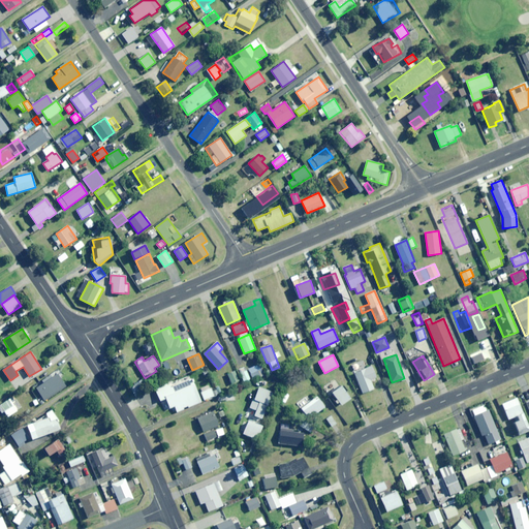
[(372,366),(366,368),(364,362),(354,366),(355,370),(353,371),(363,394),(374,389),(370,379),(376,377),(372,366)]
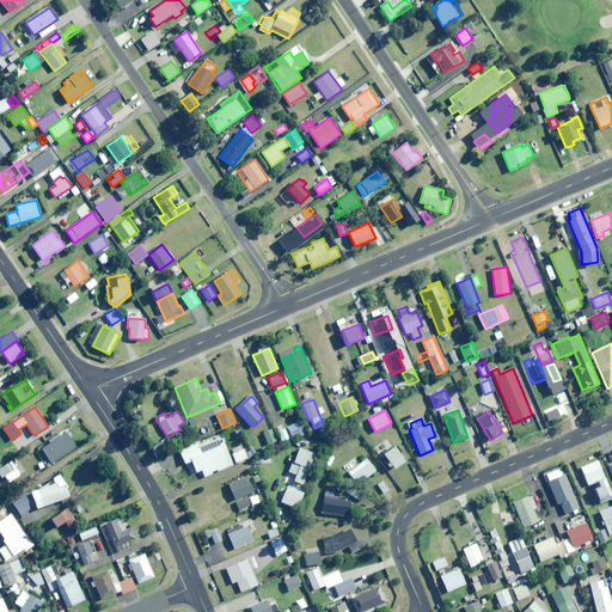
[(292,438),(305,432),(300,421),(287,426),(292,438)]
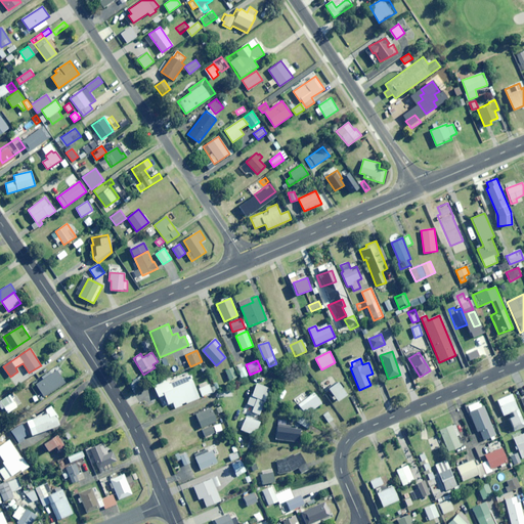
[(242,379),(248,376),(244,366),(237,369),(242,379)]
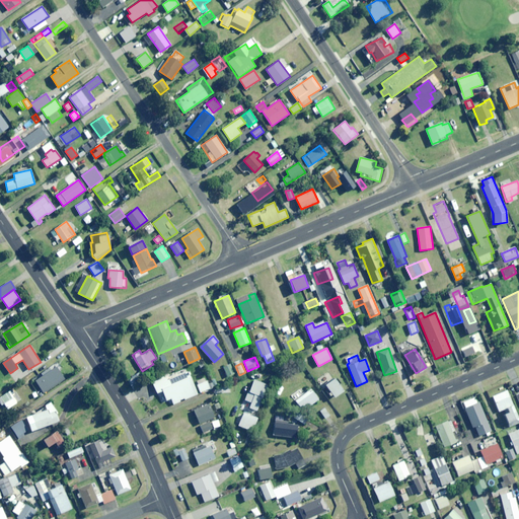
[(226,377),(234,374),(231,365),(223,368),(226,377)]
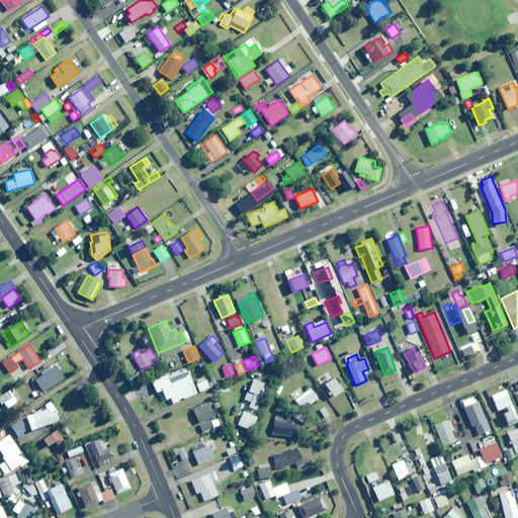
[(44,393),(65,378),(57,366),(35,380),(44,393)]
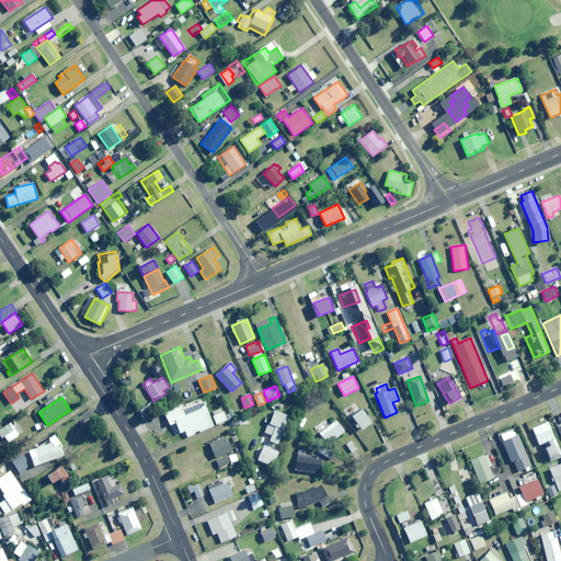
[(187,437),(214,426),(203,401),(181,410),(180,408),(164,413),(169,425),(175,422),(180,433),(185,431),(187,437)]
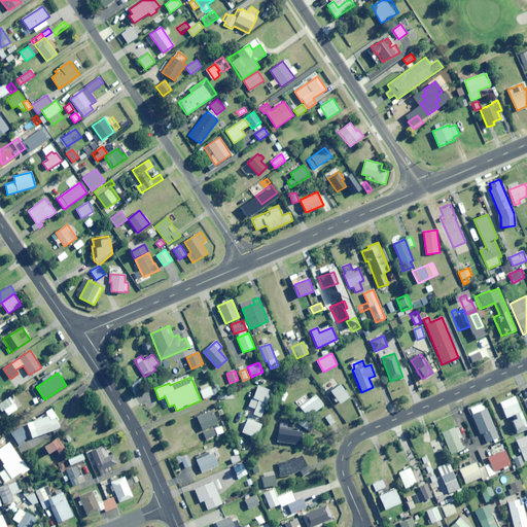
[(135,395),(148,388),(142,378),(130,386),(135,395)]
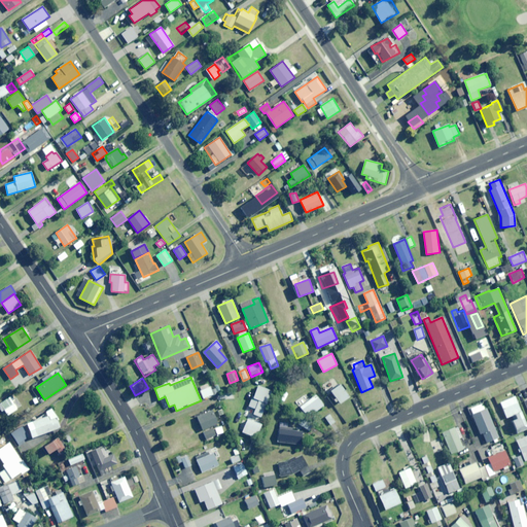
[(339,403),(348,397),(334,378),(323,385),(329,394),(331,393),(339,403)]
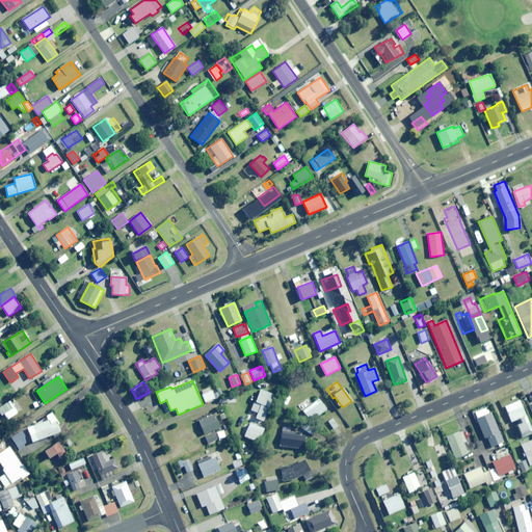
[(263,421),(273,395),(260,389),(249,415),(263,421)]
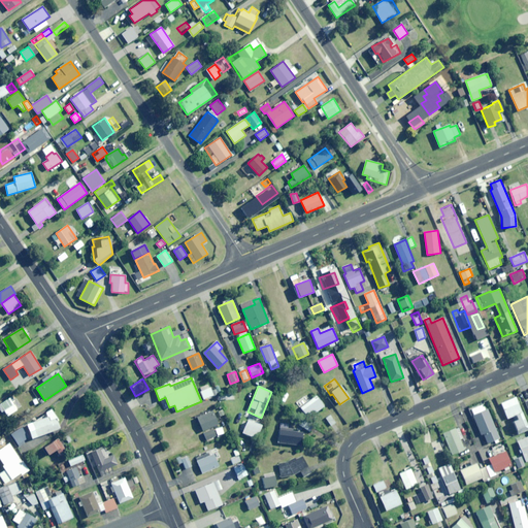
[(203,399),(213,395),(209,388),(200,392),(203,399)]
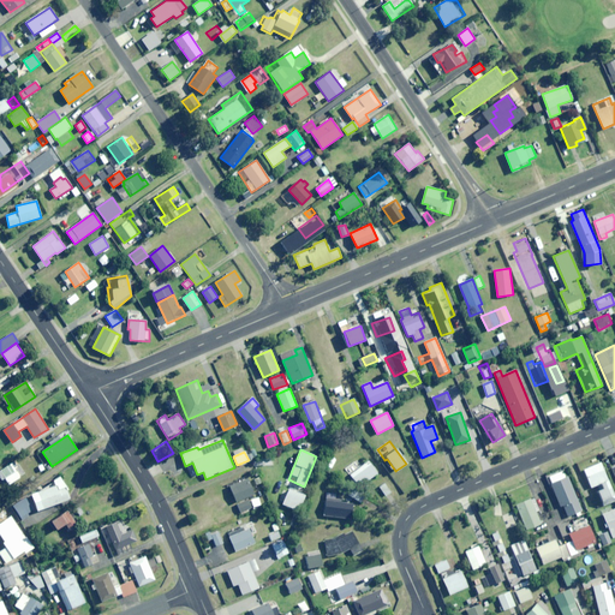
[(358,487),(377,473),(369,461),(358,469),(354,463),(346,469),(358,487)]
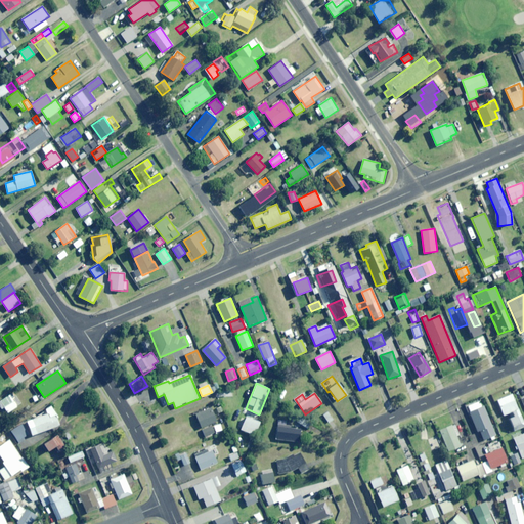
[(7,413),(17,406),(9,394),(0,399),(0,407),(1,409),(3,407),(7,413)]
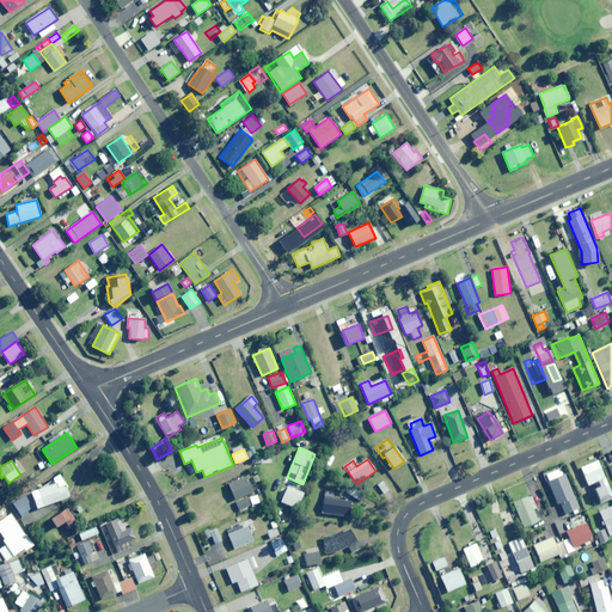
[(599,497),(611,493),(598,460),(581,466),(588,485),(594,483),(597,489),(595,489),(599,497)]
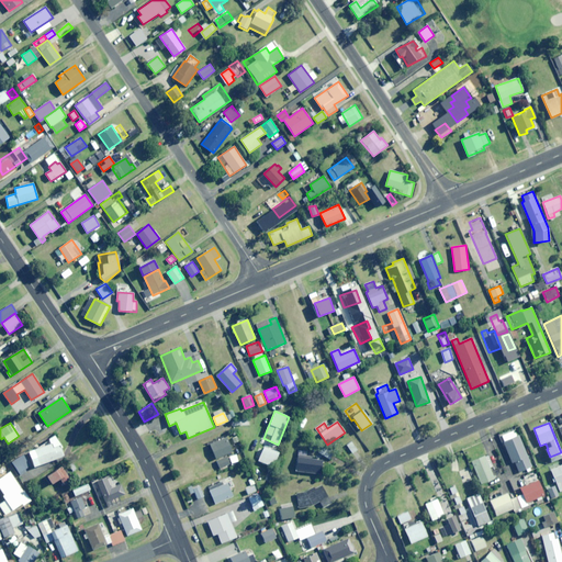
[(519,472),(532,467),(517,430),(510,433),(513,438),(503,441),(512,462),(515,461),(519,472)]
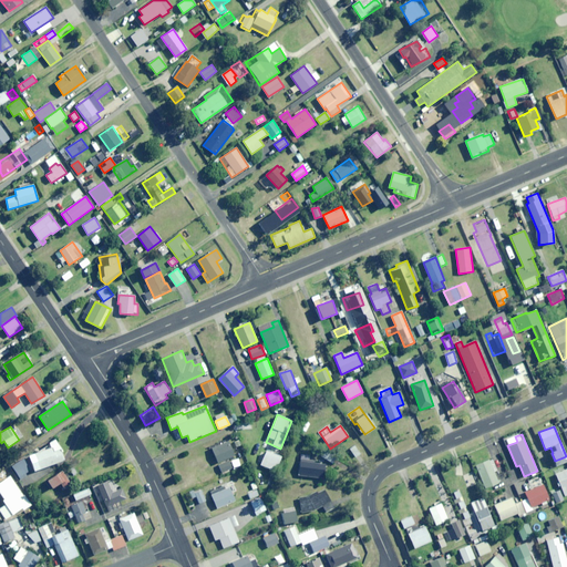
[(228,459),(235,456),(228,441),(212,447),(223,473),(233,468),(228,459)]
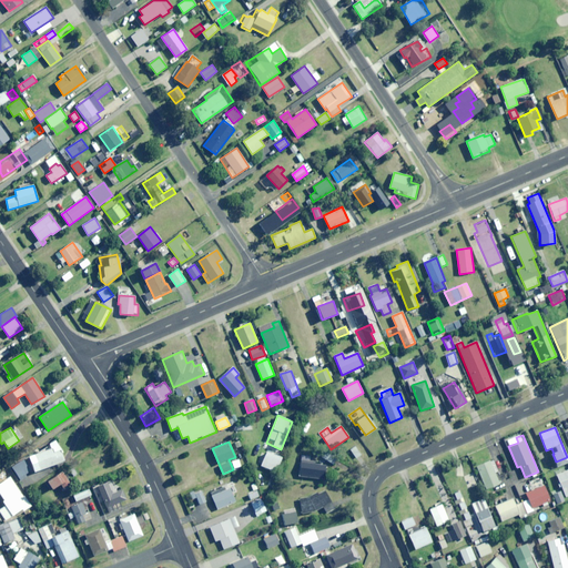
[(39,470),(64,462),(60,450),(54,453),(52,447),(33,455),(39,470)]
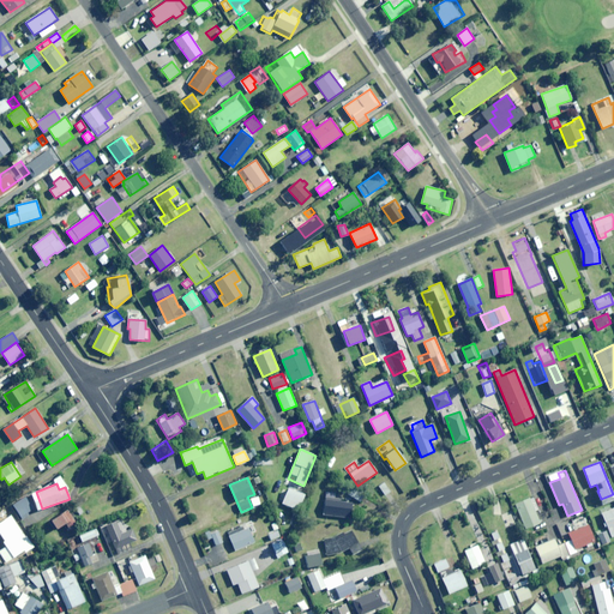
[(298,509),(301,494),(283,489),(281,500),(284,501),(283,504),(298,509)]
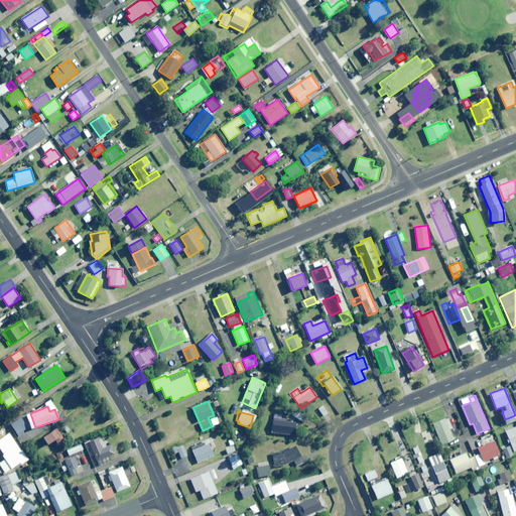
[(23,431),(28,427),(22,417),(11,424),(19,436),(24,433),(23,431)]
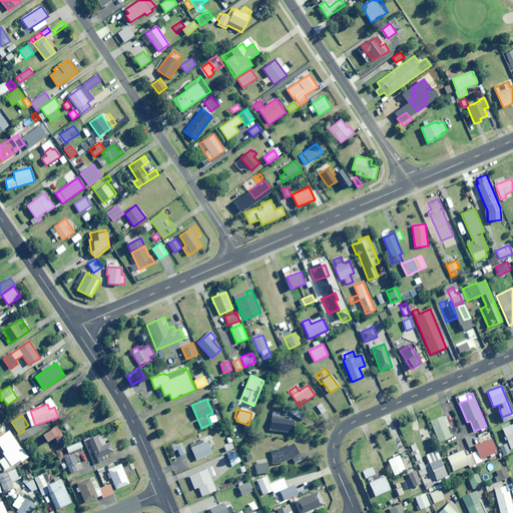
[(284,419),(285,417),(272,415),(271,430),(293,433),(294,421),(284,419)]
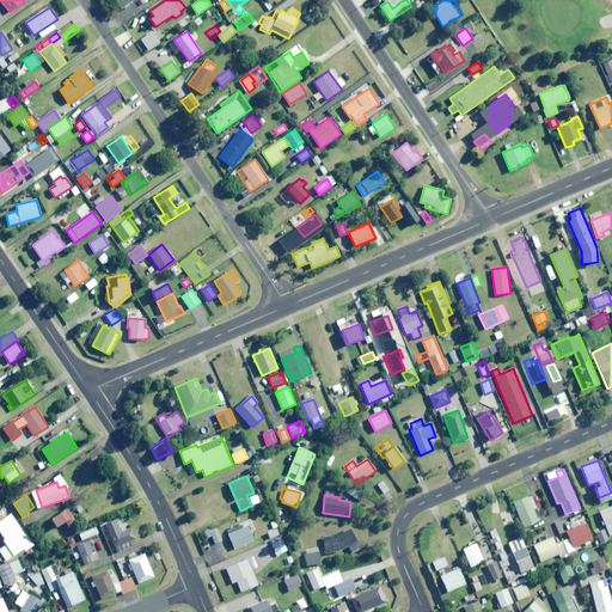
[(533,509),(537,508),(532,495),(514,503),(525,527),(538,521),(533,509)]
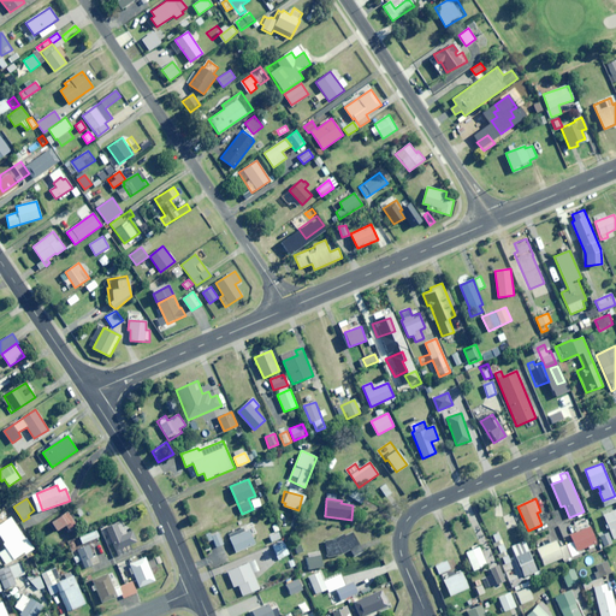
[(615,509),(604,515),(614,539),(615,538),(615,509)]
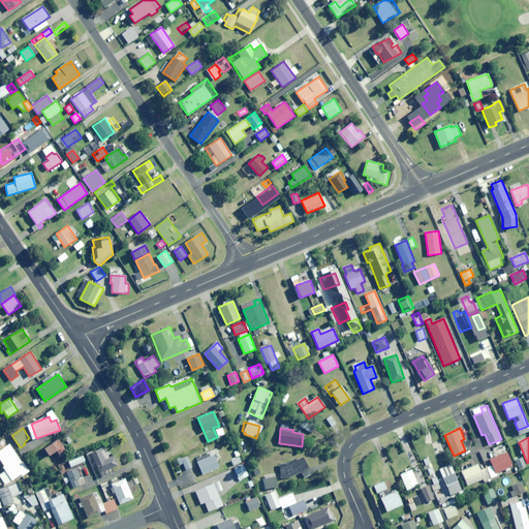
[(59,457),(66,453),(58,439),(43,448),(48,457),(56,452),(59,457)]
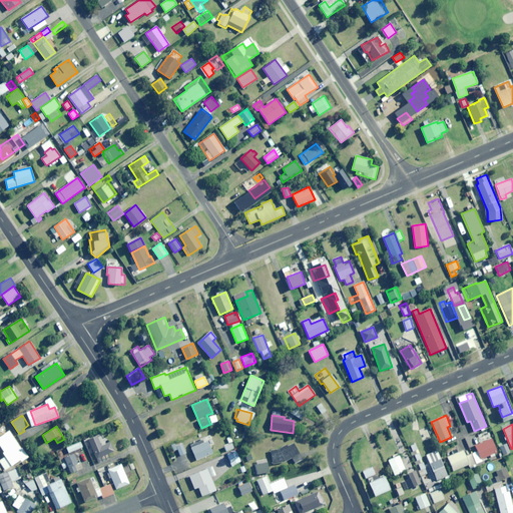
[(0,442),(1,443),(9,438),(4,431),(0,434),(0,442)]
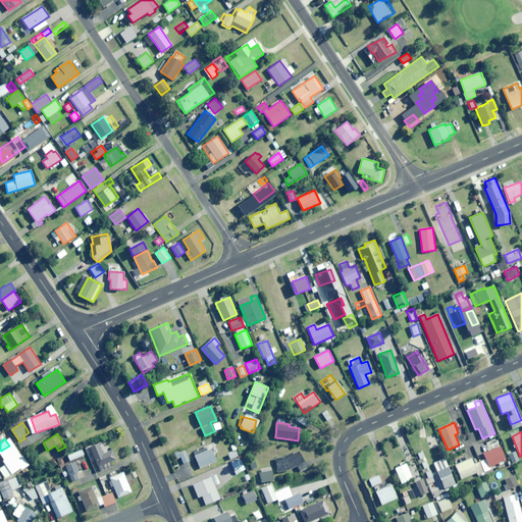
[(112,450),(103,454),(99,442),(90,447),(100,471),(112,466),(110,462),(116,459),(112,450)]
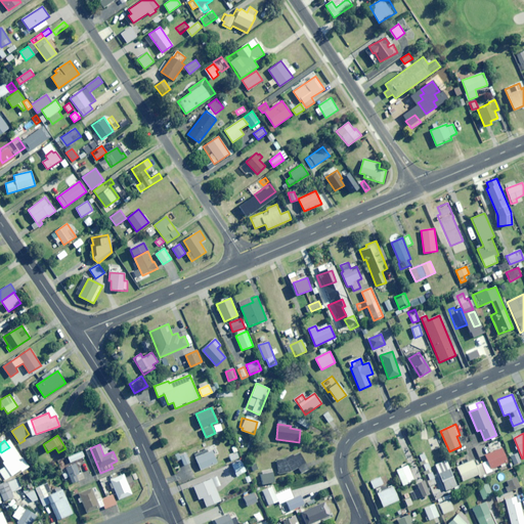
[(491,469),(508,462),(501,448),(485,455),(488,461),(482,464),(487,473),(492,471),(491,469)]
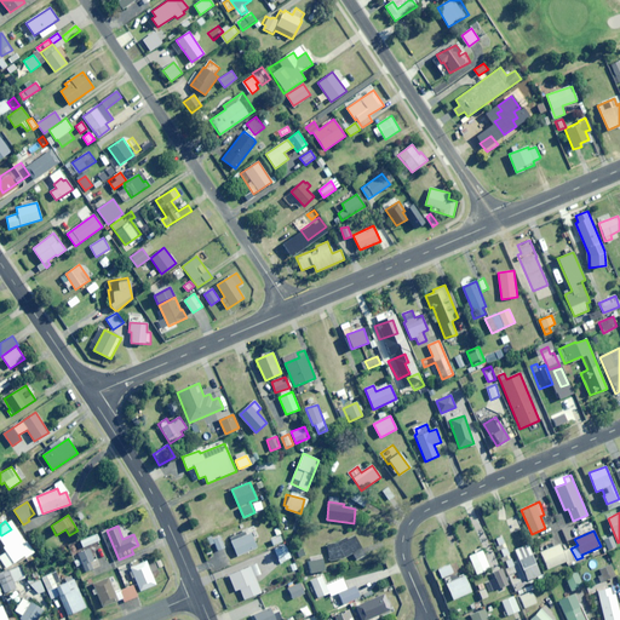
[(97,533),(80,540),(84,547),(99,540),(97,533)]
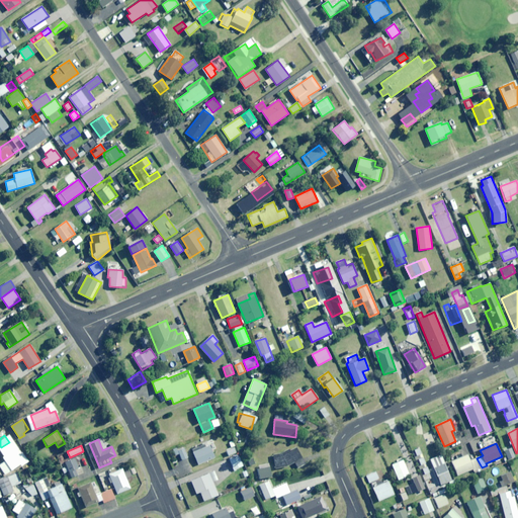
[(197,464),(214,458),(210,446),(193,452),(197,464)]
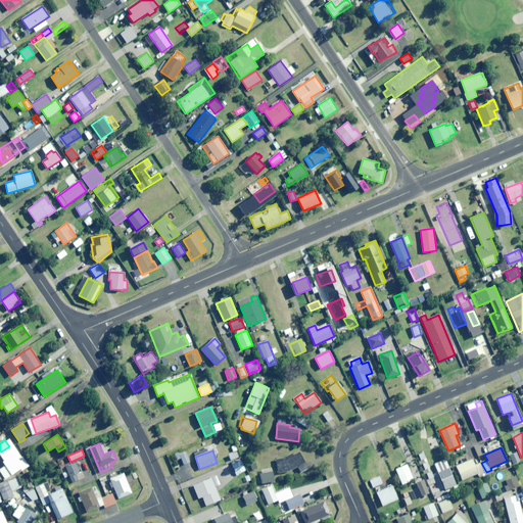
[(300,472),(307,469),(300,452),(283,460),(282,458),(275,462),(281,474),(298,467),(300,472)]
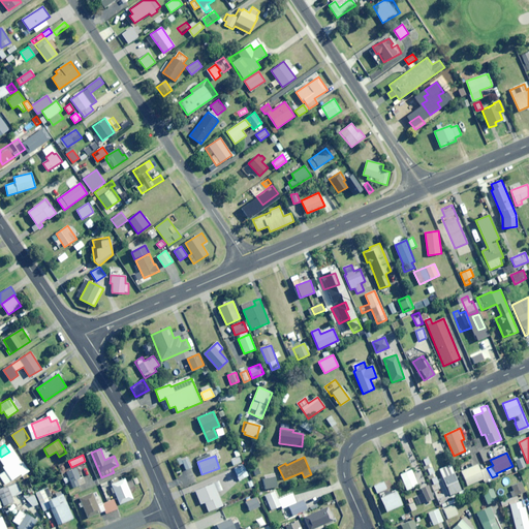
[(186,470),(192,467),(188,458),(182,461),(186,470)]
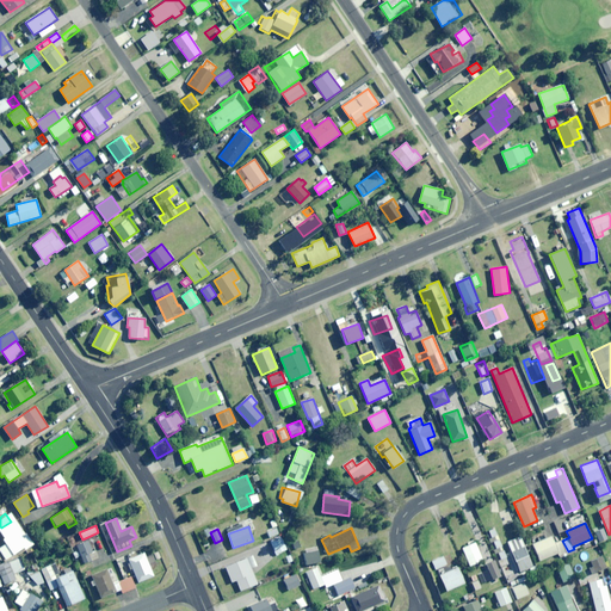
[(600,542),(608,538),(603,529),(596,531),(600,542)]
